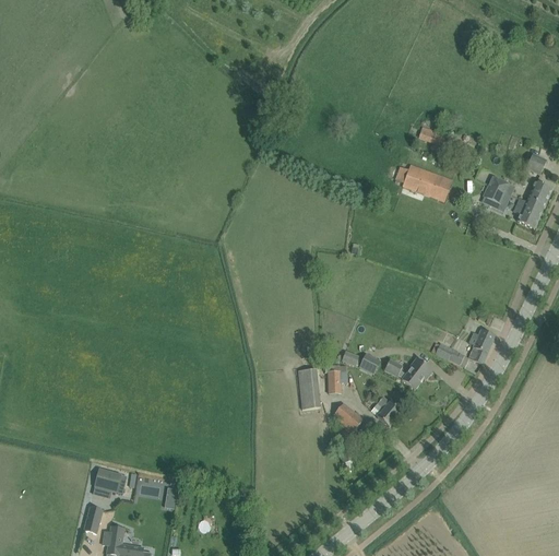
[(418,138),(450,148),(453,135),(433,129),(435,126),(424,121),(418,138)]
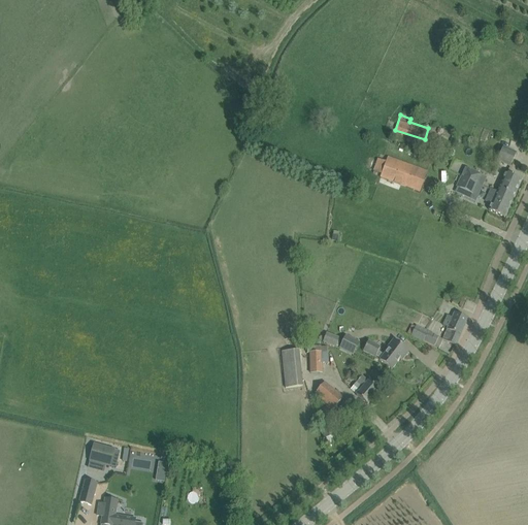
[(497,158),(510,164),(517,150),(503,143),(497,158)]
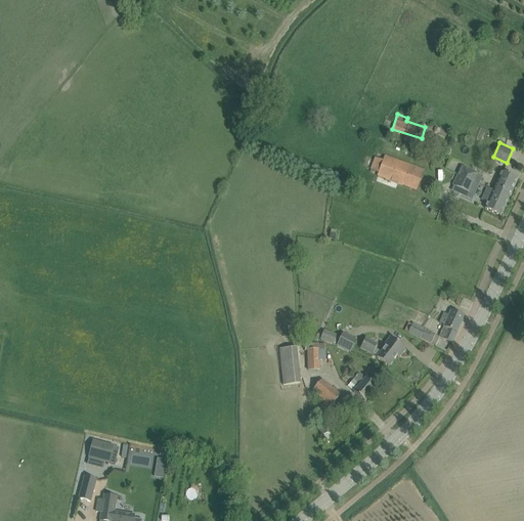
[(375,156),(370,168),(378,170),(377,174),(417,188),(424,168),(412,164),(413,163),(385,154),(383,158),(375,156)]
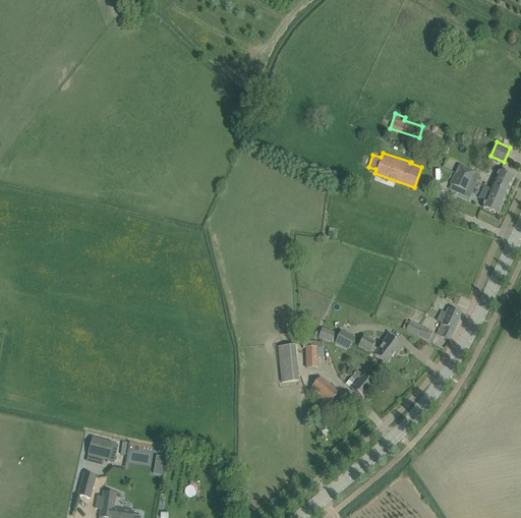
[(459,163),(456,170),(458,171),(464,174),(468,166),(461,163),(461,164),(459,163)]
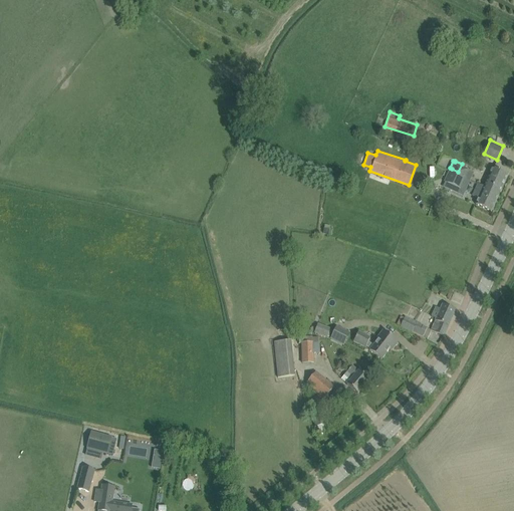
[(508,173),(499,169),(492,166),(485,182),(484,185),(499,192),(508,173)]
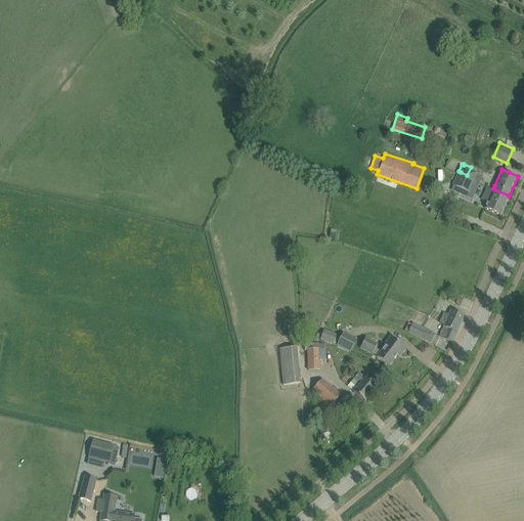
[(453,180),(452,182),(453,183),(461,186),(467,175),(461,172),(459,171),(457,172),(453,180)]
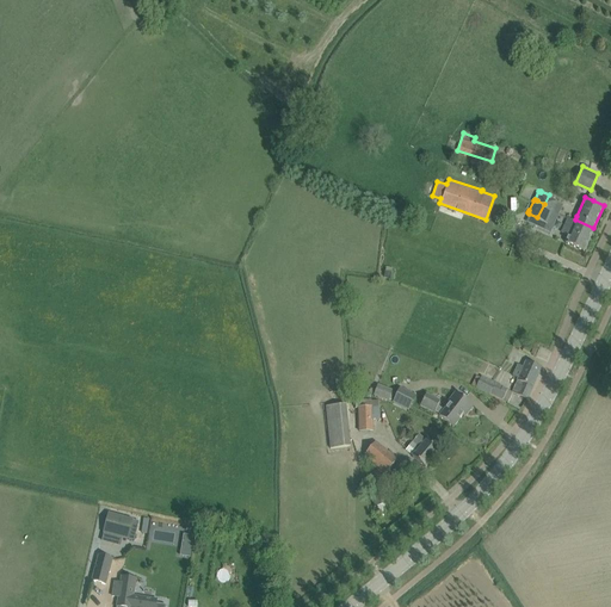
[(593,228),(575,220),(568,216),(566,221),(562,230),(568,233),(566,240),(573,243),(584,248),(593,228)]
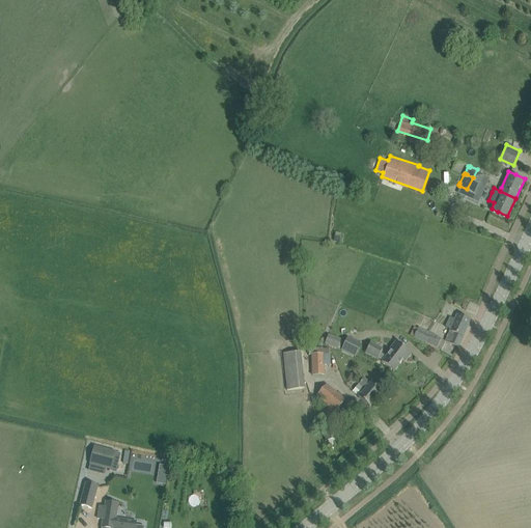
[(436,333),(430,343),(441,349),(446,339),(449,340),(458,344),(470,317),(460,313),(457,311),(455,317),(450,314),(445,324),(450,327),(446,338),(436,333)]
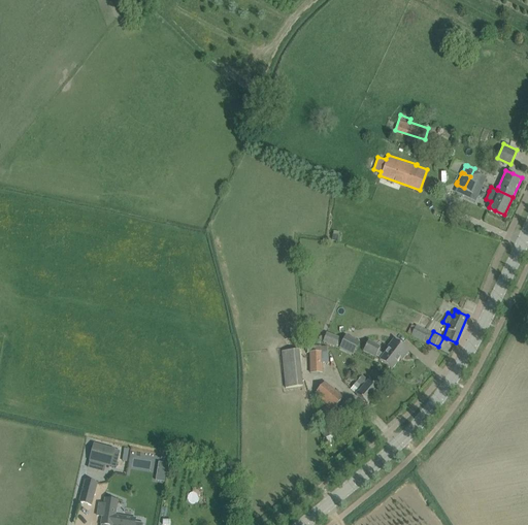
[(416,323),(411,333),(423,339),(428,329),(419,324),(416,323)]
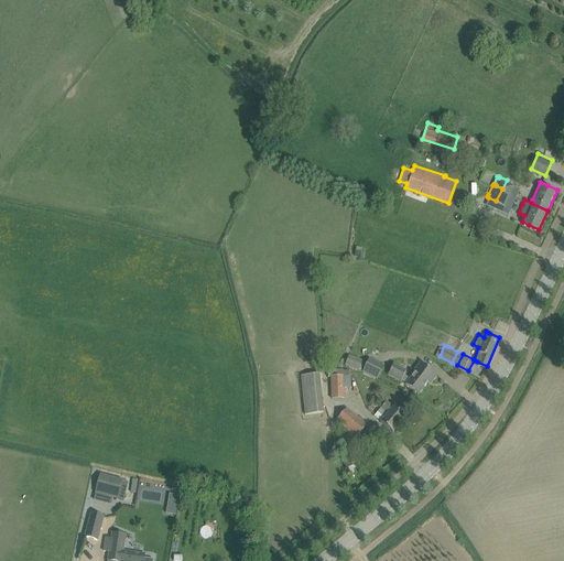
[(345,364),(359,369),(362,357),(348,353),(345,364)]
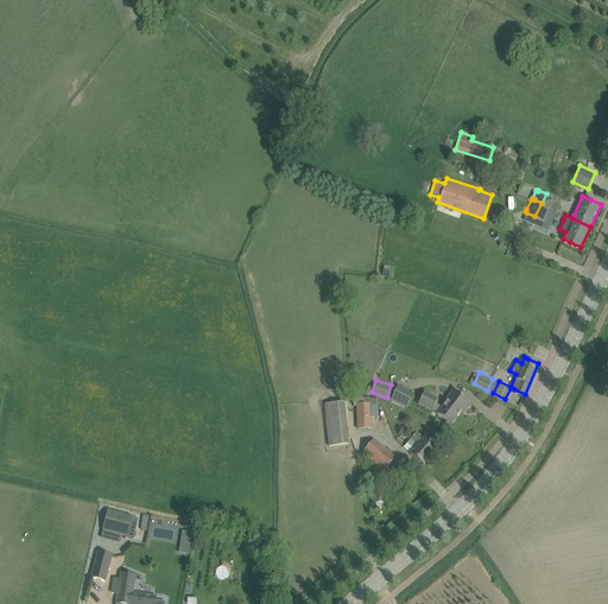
[(391,398),(406,406),(415,392),(399,382),(391,398)]
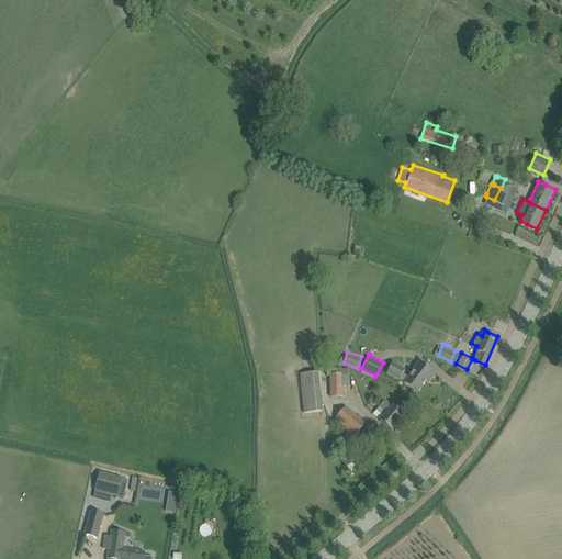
[(386,371),(400,378),(405,366),(393,359),(386,371)]
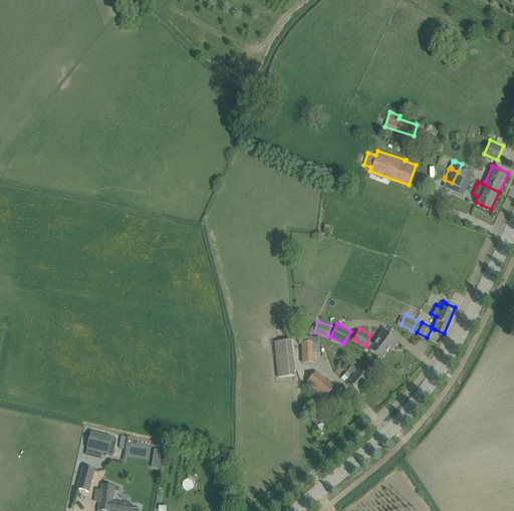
[(369,349),(372,352),(380,358),(392,345),(393,346),(397,341),(382,330),(377,337),(378,337),(369,349)]
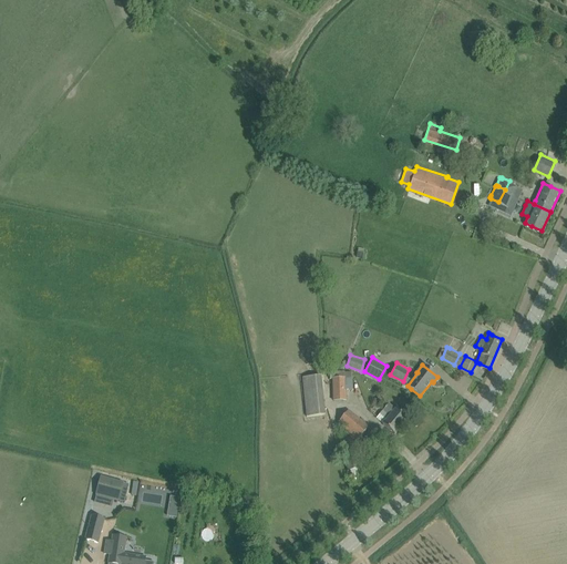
[(346,399),(346,377),(351,377),(351,369),(344,370),(344,369),(329,369),(329,377),(332,377),(332,399),(346,399)]
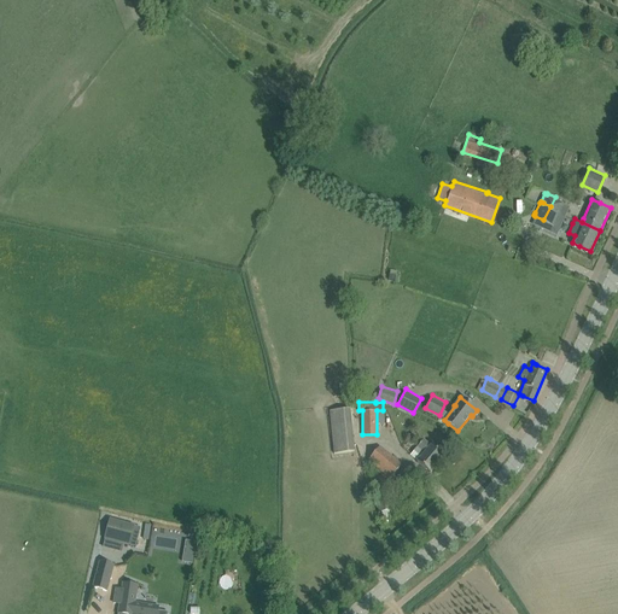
[(355,449),(350,407),(330,409),(334,451),(355,449)]
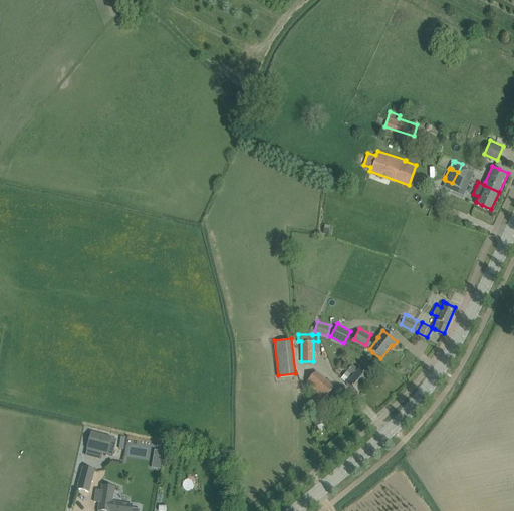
[(369,377),(361,370),(352,363),(347,359),(343,365),(347,369),(340,376),(357,392),(369,377)]
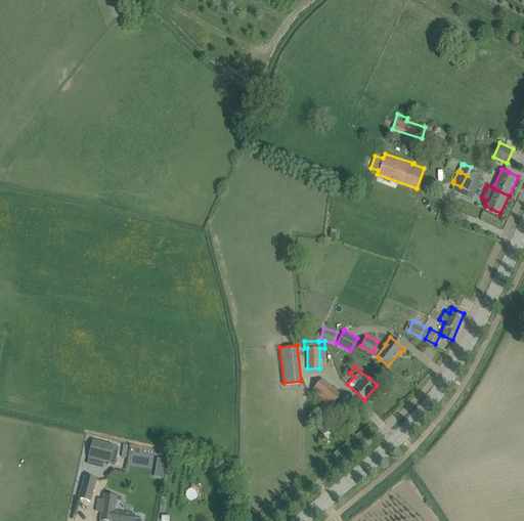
[(332,404),(335,400),(341,392),(321,377),(312,388),(332,404)]
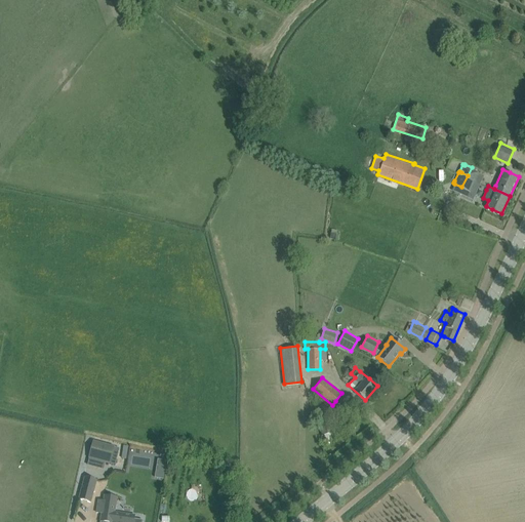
[(324,402),(319,408),(325,413),(331,407),(324,402)]
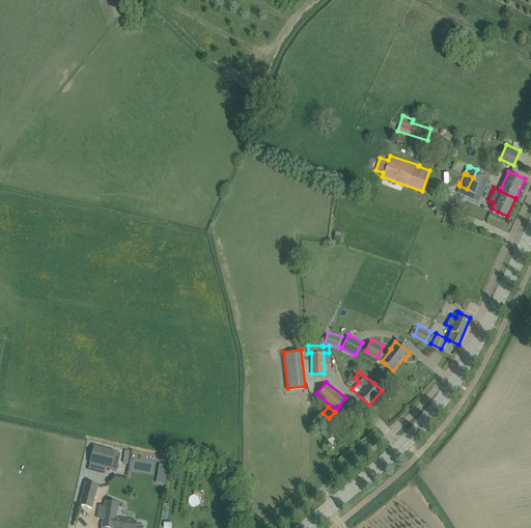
[(333,418),(323,420),(324,424),(326,438),(337,436),(341,435),(339,424),(335,425),(334,422),(333,418)]
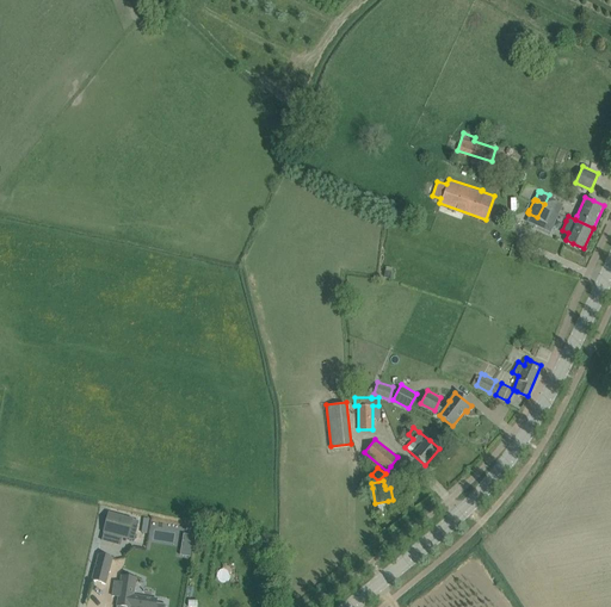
[(109,511),(104,530),(123,536),(127,537),(134,538),(139,519),(133,516),(109,511)]
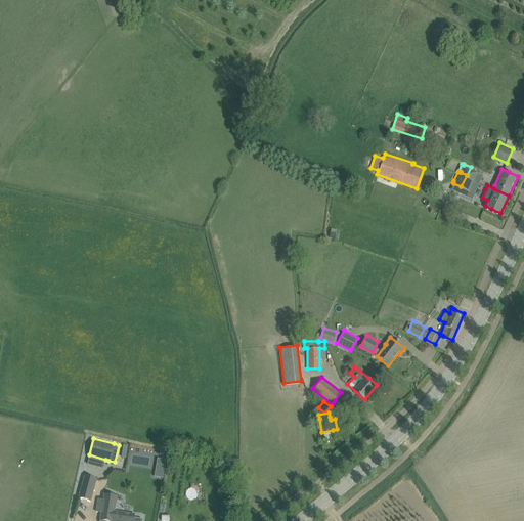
[(159,457),(157,467),(164,468),(165,458),(159,457)]
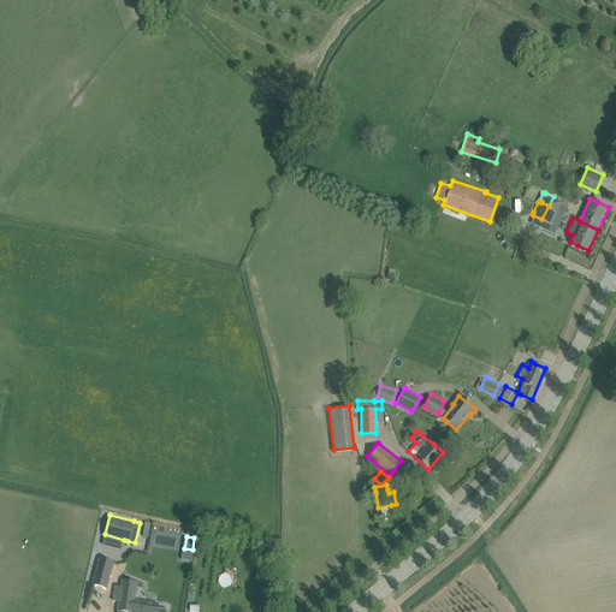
[(113,560),(100,557),(93,582),(106,586),(113,560)]
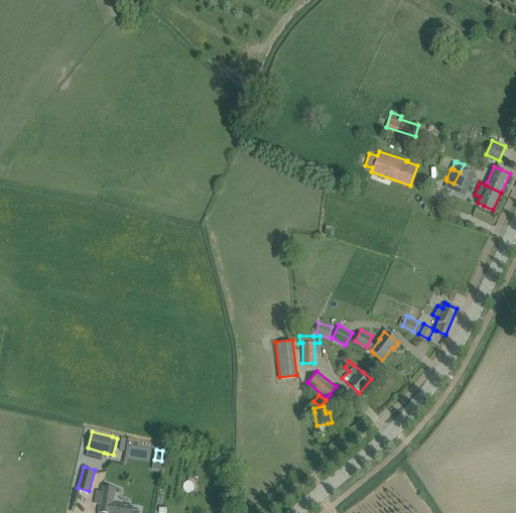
[(97,490),(95,501),(100,502),(99,510),(109,511),(108,512),(139,512),(140,509),(132,508),(132,504),(113,501),(115,487),(103,485),(102,490),(97,490)]
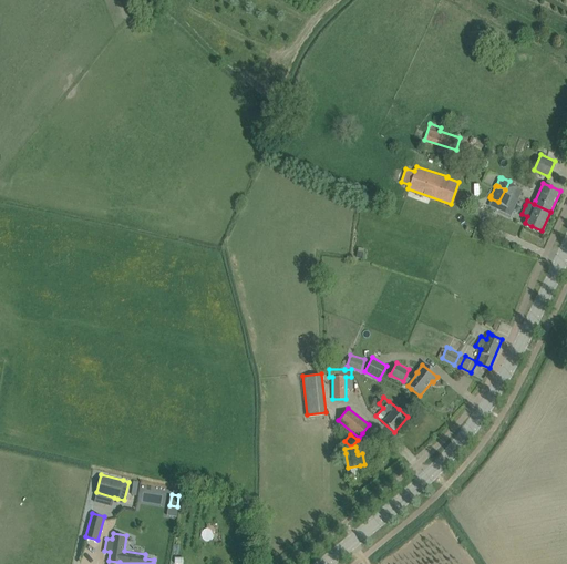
[(177,553),(177,563),(198,563),(198,553),(177,553)]
